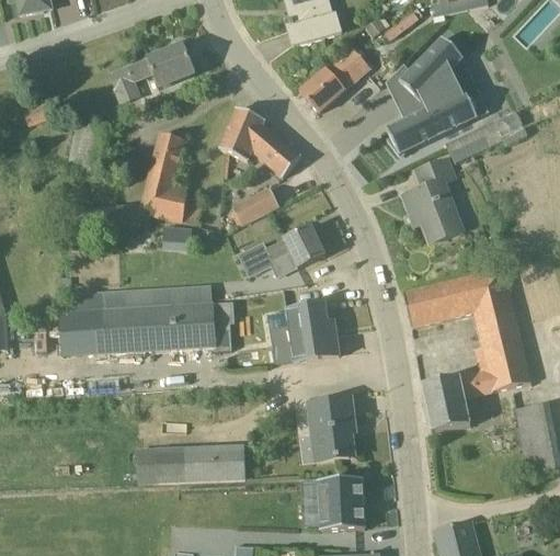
[(43,9),(41,0),(15,0),(19,14),(43,9)]
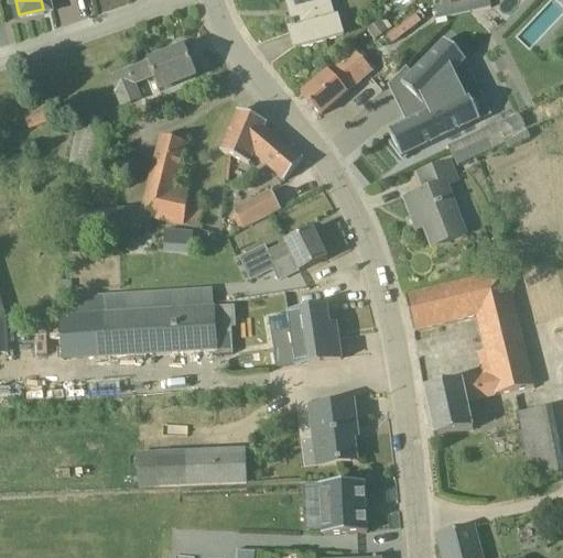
[(336,12),(334,12),(331,0),(285,0),(291,18),(284,20),(285,24),(287,24),(293,45),(342,32),(336,12)]
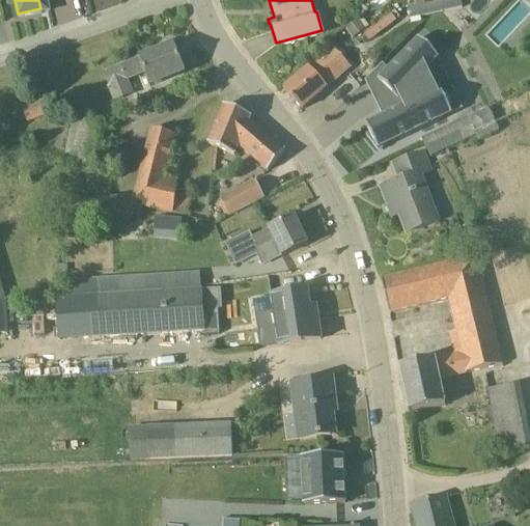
[(419,0),(407,3),(410,15),(462,3),(461,0),(437,0),(424,3),(423,0),(419,0)]
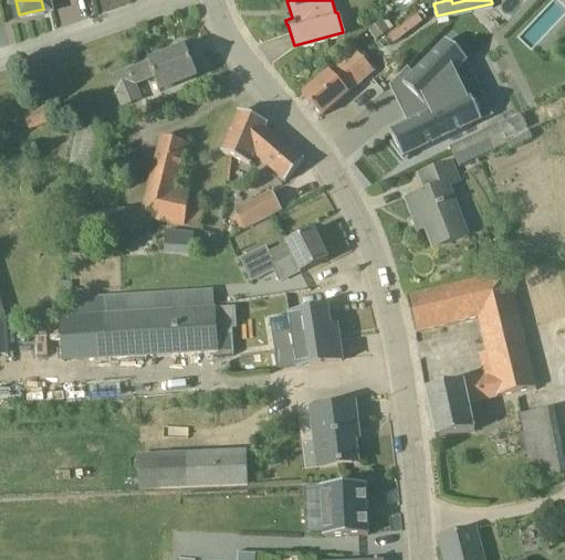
[(422,19),(416,10),(387,31),(394,40),(422,19)]
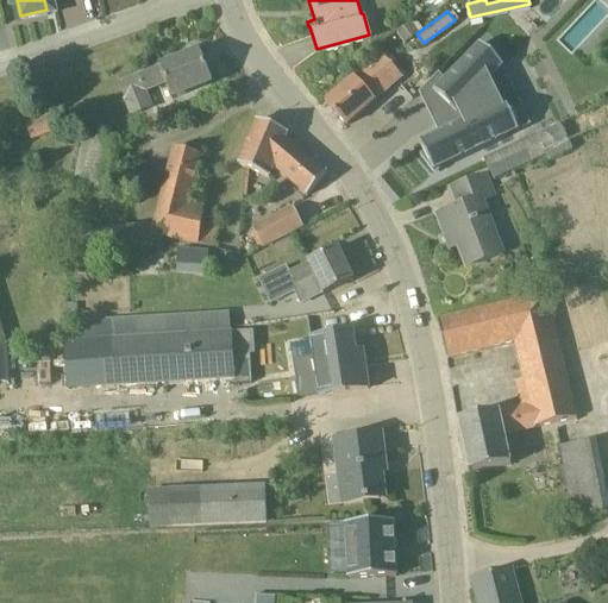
[(409,17),(395,29),(403,39),(418,27),(409,17)]
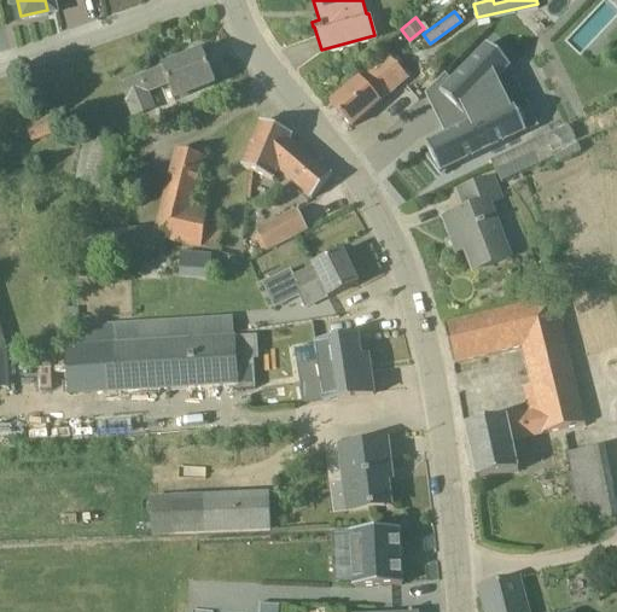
[(469,117),(424,140),(438,170),(525,129),(511,99),(521,95),(507,68),(510,63),(485,40),(440,88),(463,112),(465,110),(469,117)]
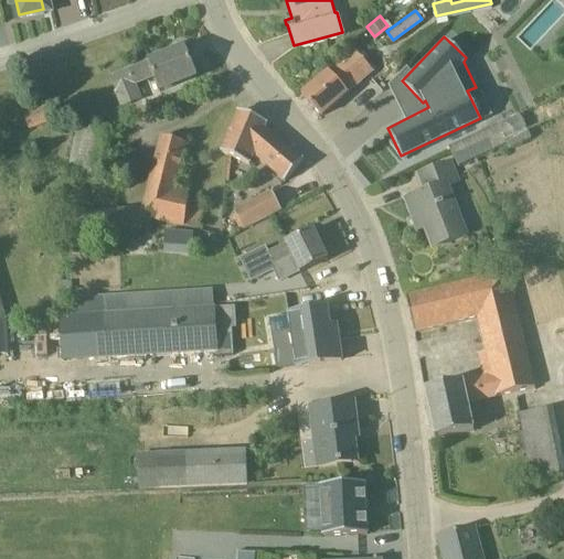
[(194,73),(183,43),(108,73),(120,104),(141,96),(135,78),(152,72),(158,87),(194,73)]
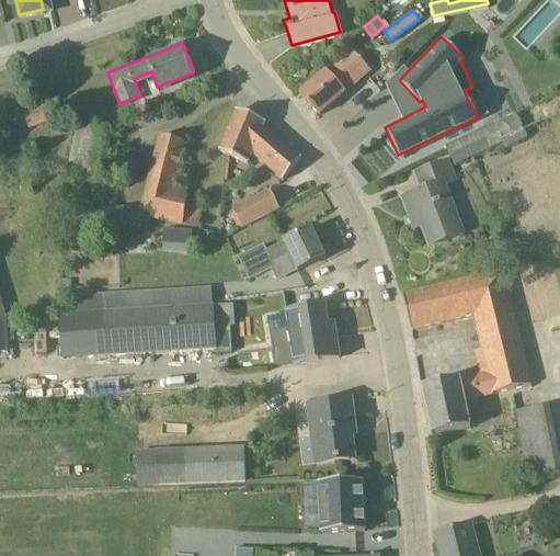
[(368,67),(349,45),(298,90),(318,112),(368,67)]
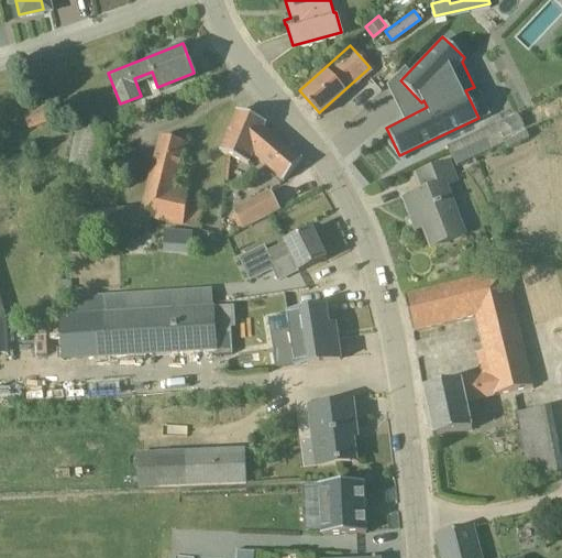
[(298,157),(262,124),(263,120),(235,108),(218,149),(245,161),(250,151),(281,178),(298,157)]
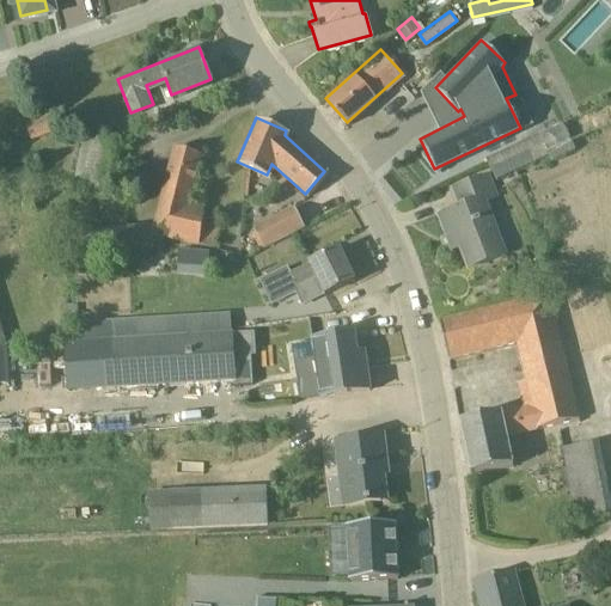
[(549,152),(551,157),(574,145),(562,120),(539,130),(549,152)]
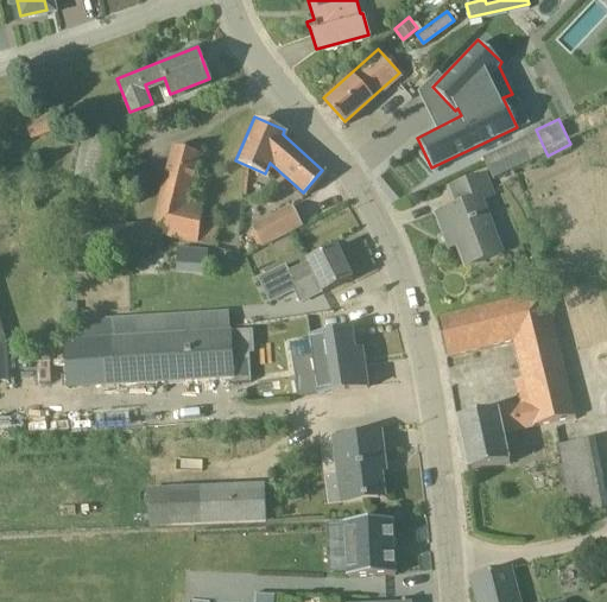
[(115,134),(83,127),(74,178),(106,185),(115,134)]
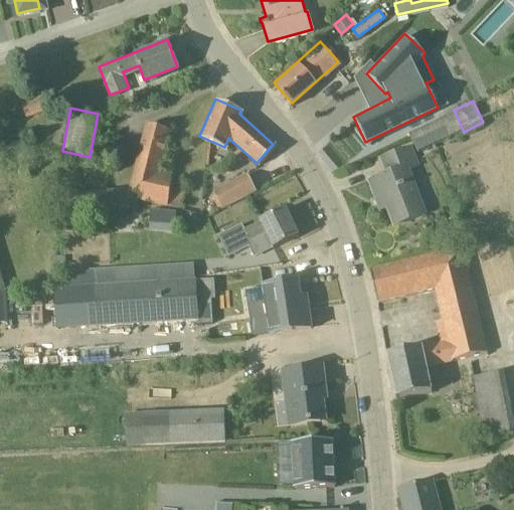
[(408,132),(416,148),(462,128),(454,110),(408,132)]
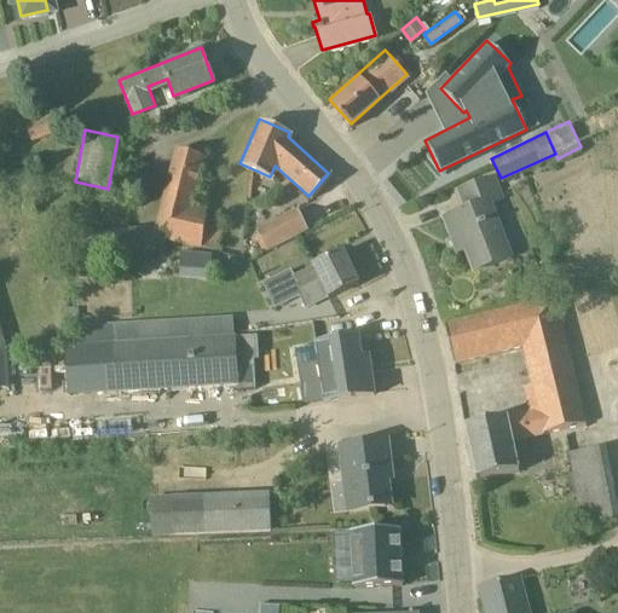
[(190,206),(202,152),(175,146),(156,221),(81,229),(84,258),(163,250),(167,238),(201,247),(201,243),(214,247),(223,213),(190,206)]
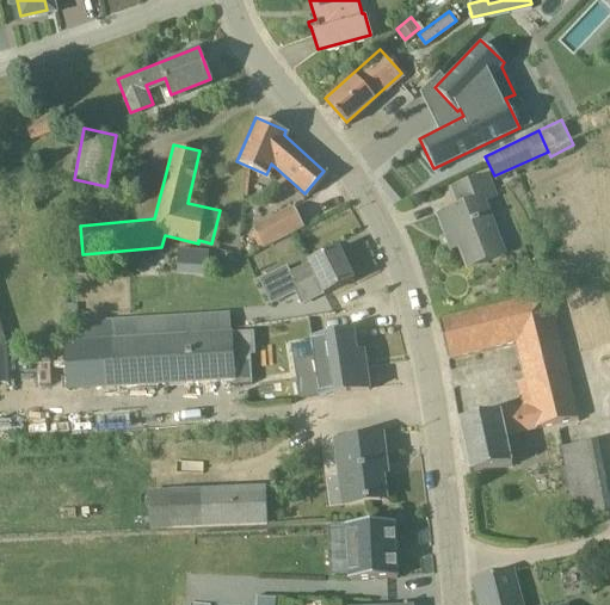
[(482,197),(494,192),(486,171),(453,185),(460,203),(438,211),(448,236),(456,233),(467,264),(503,249),(482,197)]
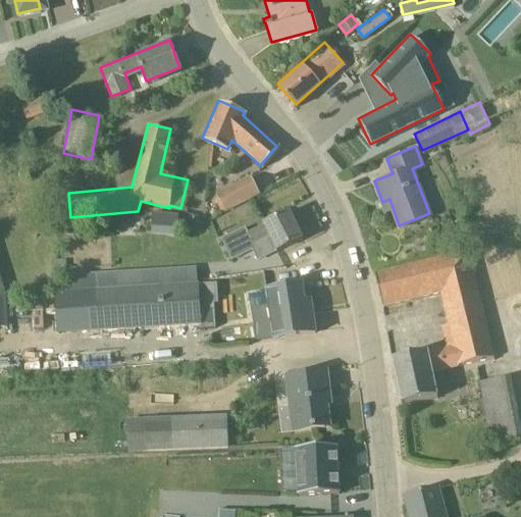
[(250,173),(215,192),(224,209),(259,192),(250,173)]
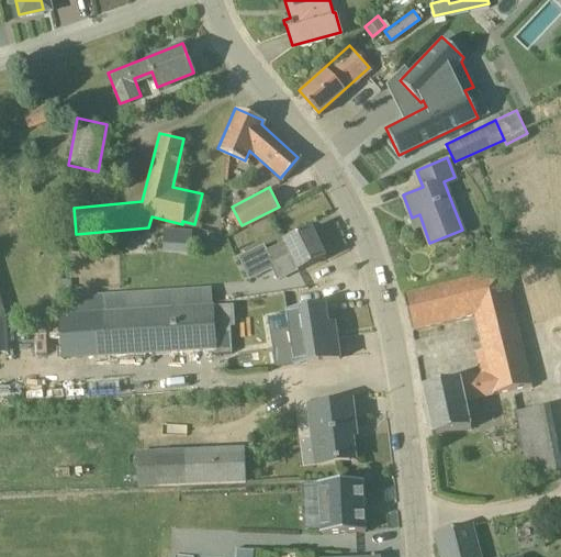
[(233,221),(225,224),(227,230),(236,225),(233,221)]
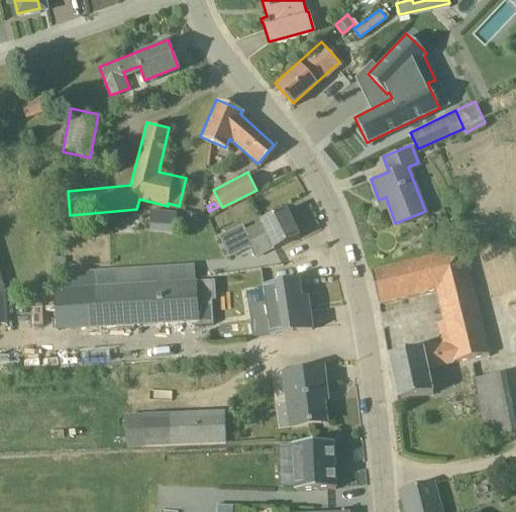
[(299,233),(286,207),(261,219),(244,227),(242,222),(219,233),(229,253),(248,243),(254,256),(274,246),(274,245),(299,233)]
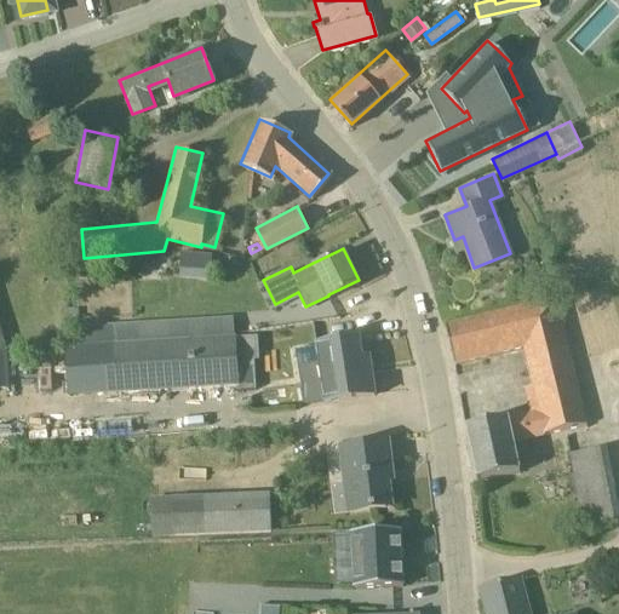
[(554,296),(445,322),(454,361),(525,344),(529,368),(527,368),(536,409),(465,424),(476,477),(520,469),(513,437),(586,422),(554,296)]
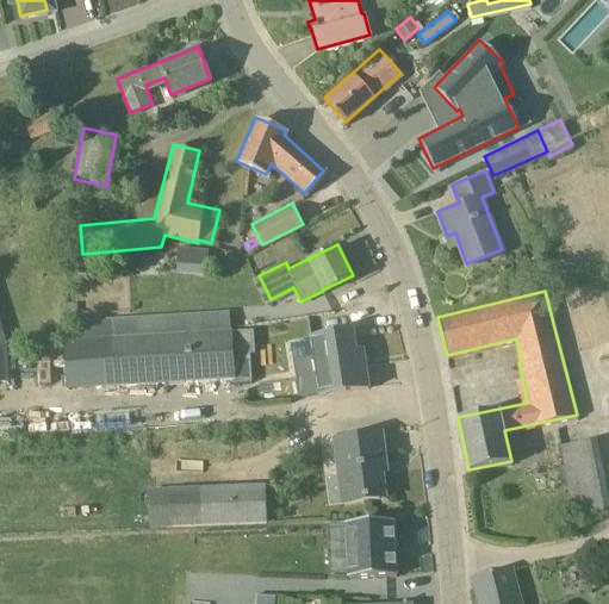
[(113,383),(186,379),(231,377),(232,379),(250,379),(249,350),(232,352),(231,328),(143,334),(111,336),(113,383)]
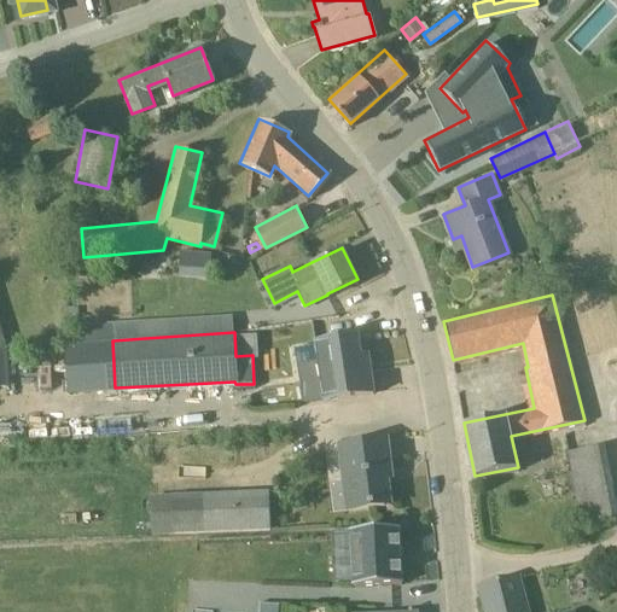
[(368,365),(360,366),(355,334),(315,341),(318,357),(296,361),(302,400),(322,396),(324,397),(372,390),(368,365)]
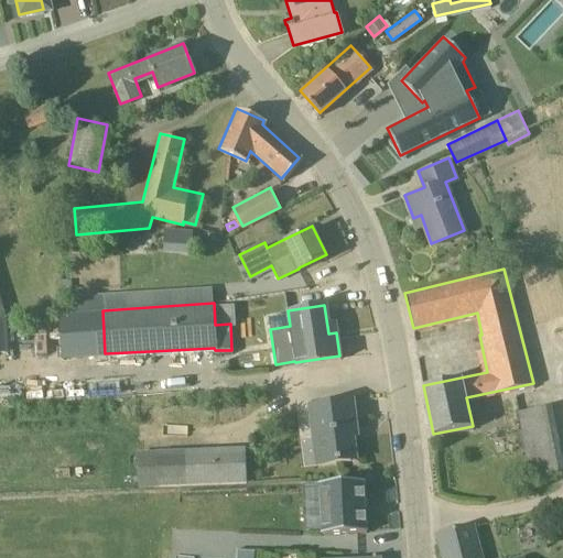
[(353,397),(309,403),(316,462),(356,457),(352,426),(356,425),(353,397)]
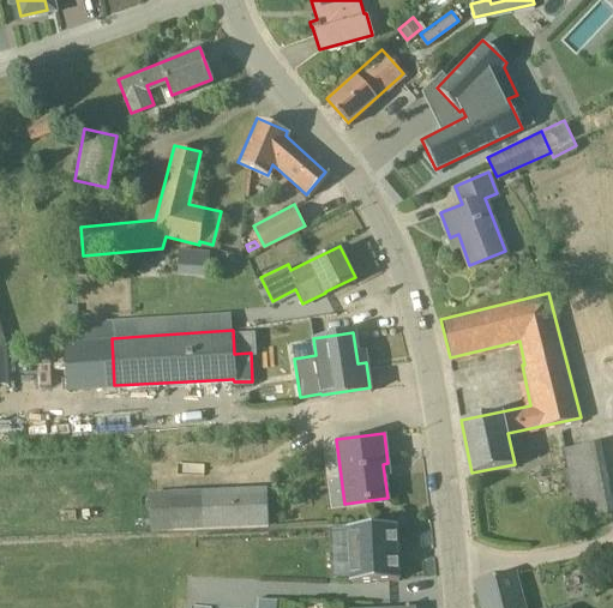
[(575,512),(612,506),(612,491),(605,438),(565,444),(575,512)]
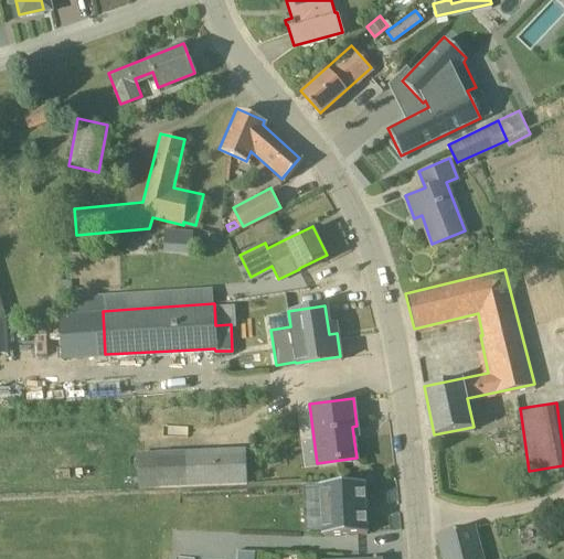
[(245,448),(157,451),(157,450),(136,450),(137,484),(246,481),(245,448)]
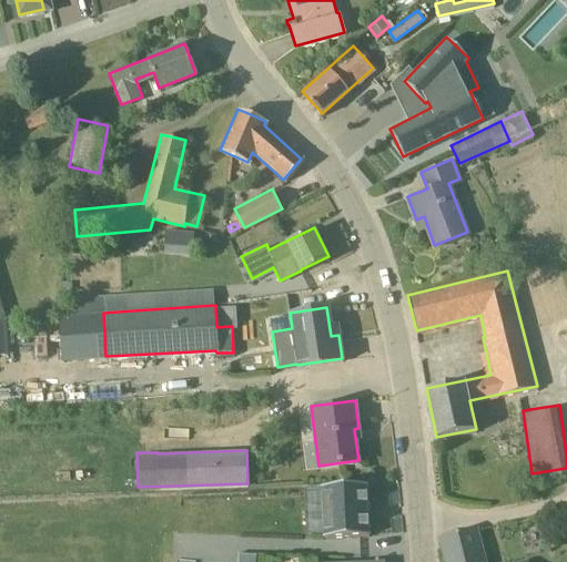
[(324,534),(368,533),(366,482),(322,483),(323,506),(324,534)]
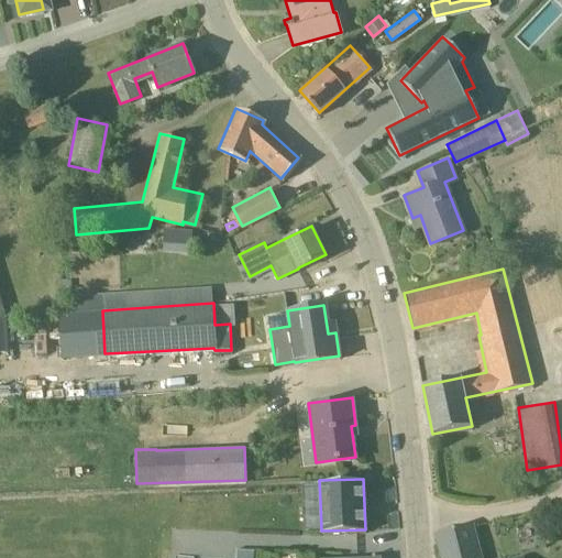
[(480,557),(471,523),(436,532),(441,557),(522,557),(522,555),(510,557),(480,557)]
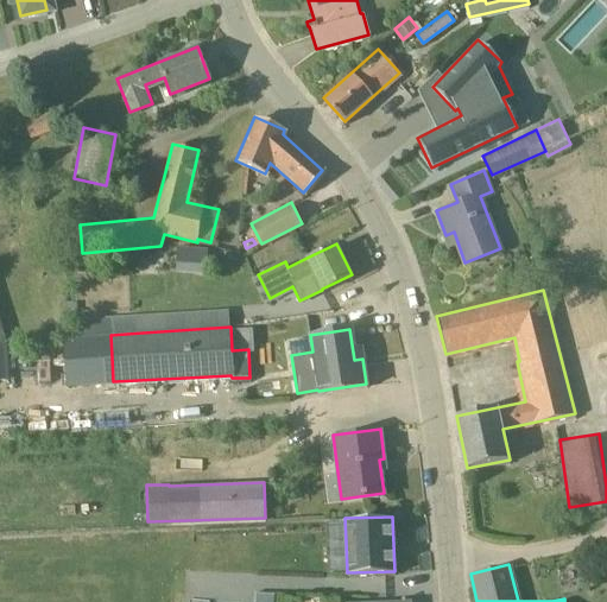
[(285,601),(286,593),(261,591),(260,601),(285,601)]
